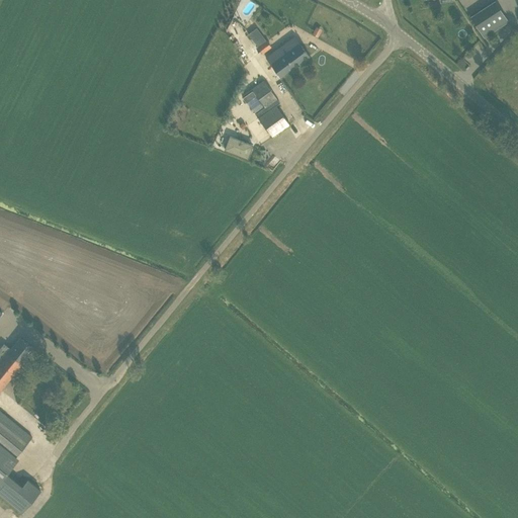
[(472,19),(488,41),(508,27),(493,5),(472,19)]
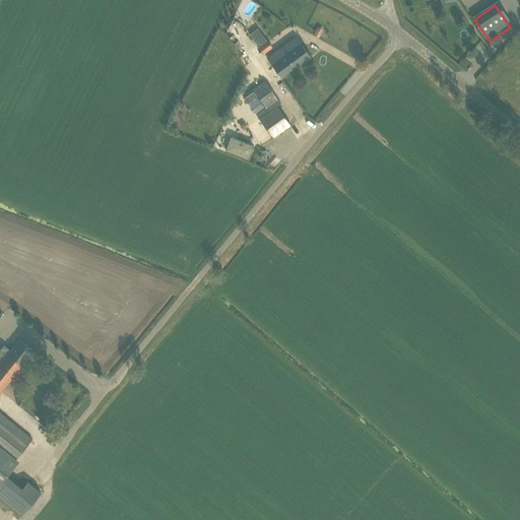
[(318,38),(323,29),(317,26),(313,35),(318,38)]
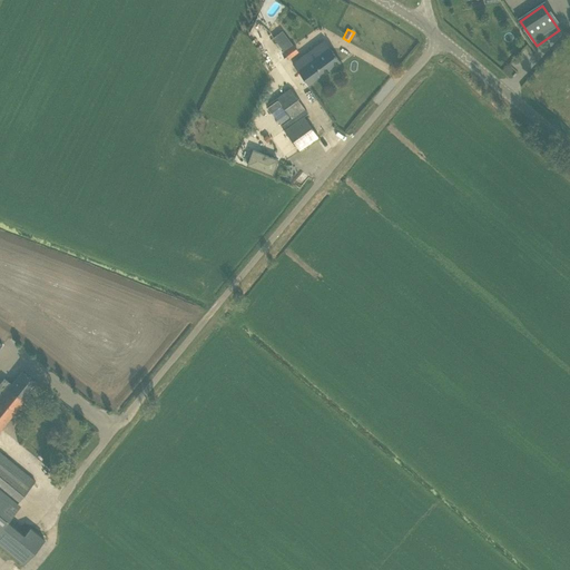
[(293,46),(284,52),(288,58),(297,51),(293,46)]
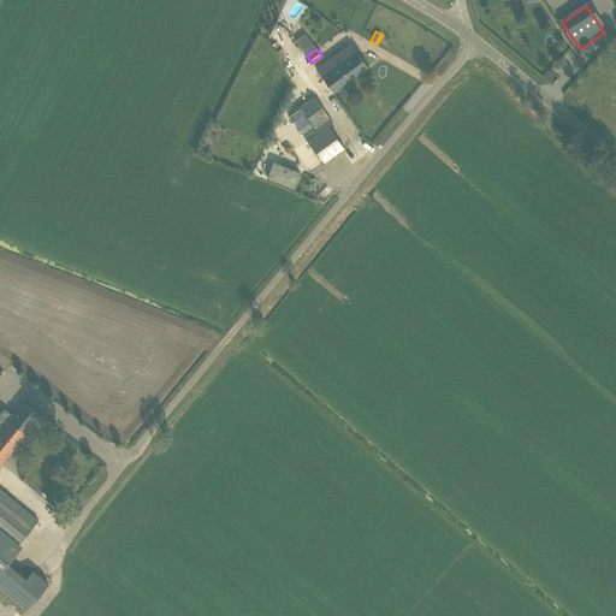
[(332,59),(317,70),(333,92),(367,66),(356,52),(337,65),(332,59)]
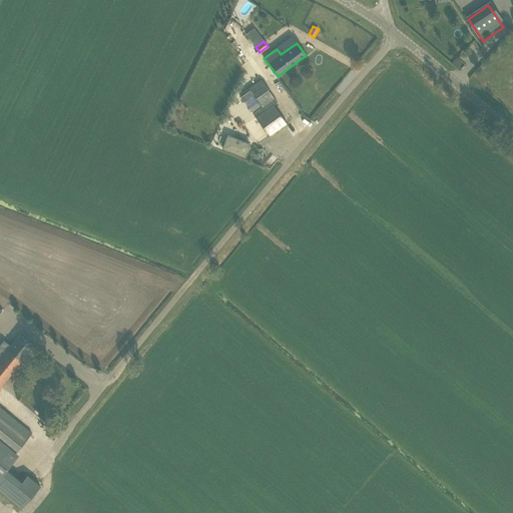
[(244,48),(238,52),(244,62),(250,59),(244,48)]
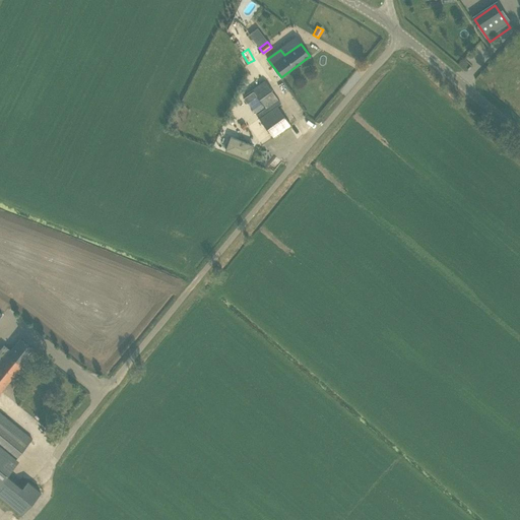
[(256,115),(259,119),(272,137),(290,125),(280,111),(277,107),(281,104),(278,100),(265,80),(252,89),(265,108),(256,115)]
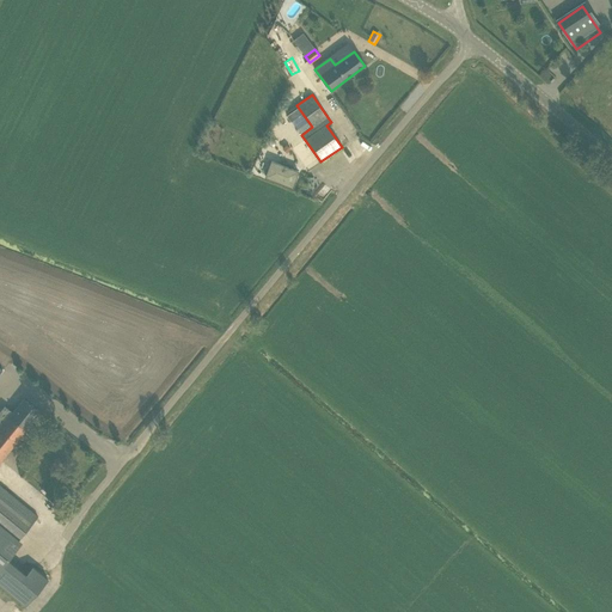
[(298,108),(286,116),(291,121),(301,114),(301,112),(298,108)]
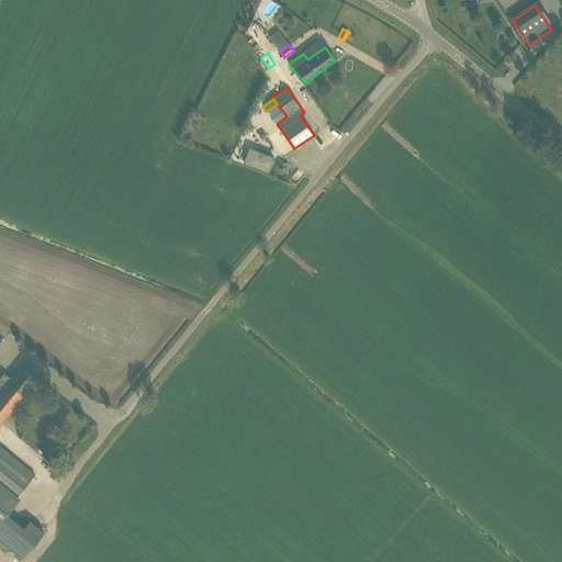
[(272,119),(274,123),(285,115),(282,111),(282,112),(272,119)]
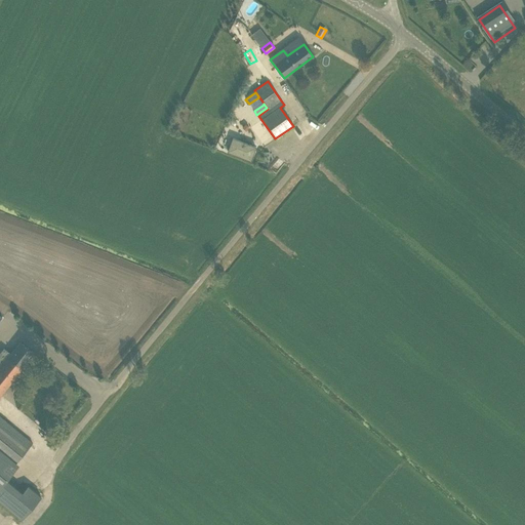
[(232,138),(227,152),(249,161),(255,148),(232,138)]
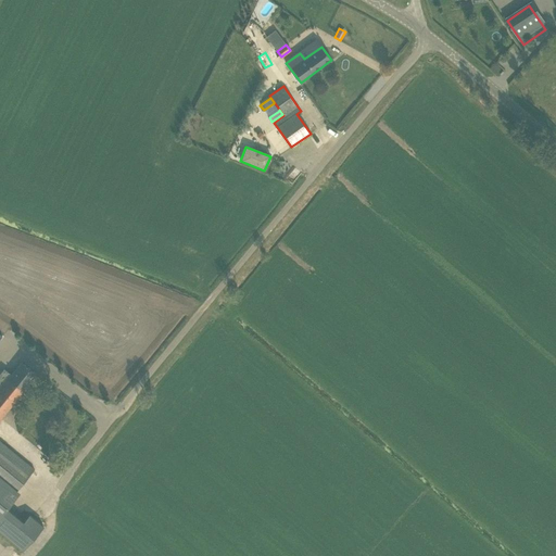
[(0,515),(7,507),(20,492),(17,490),(34,469),(0,441),(0,417),(36,374),(27,367),(21,362),(11,375),(4,369),(0,374),(0,515)]
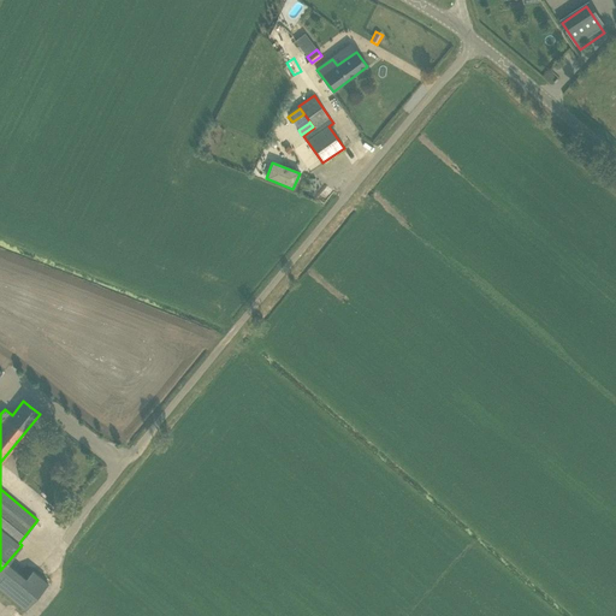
[(7,562),(0,570),(0,588),(25,610),(48,582),(33,569),(25,578),(7,562)]
